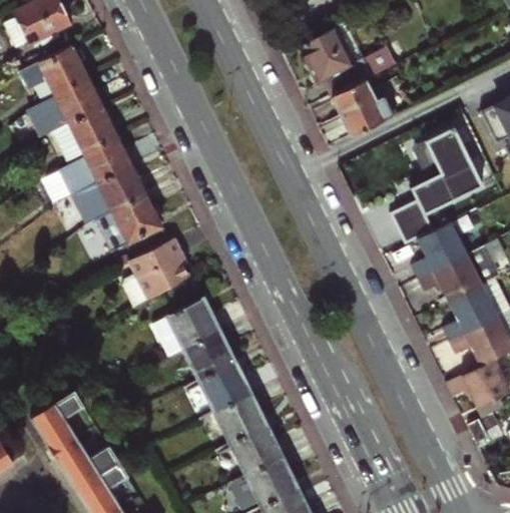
[(17,17),(8,22),(19,47),(30,42),(30,43),(73,23),(62,0),(44,0),(16,14),(17,17)]
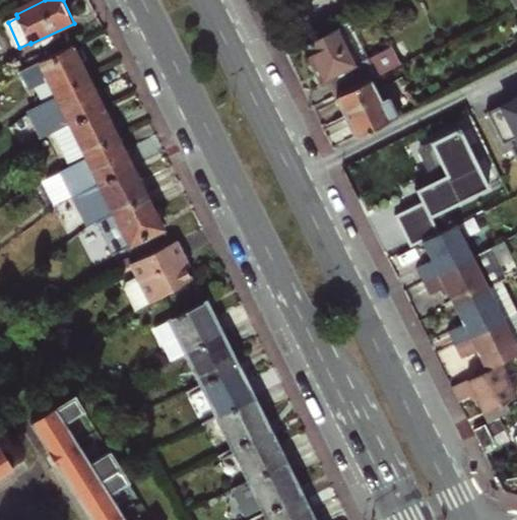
[(360,65),(372,59),(354,22),(341,29),(360,65)]
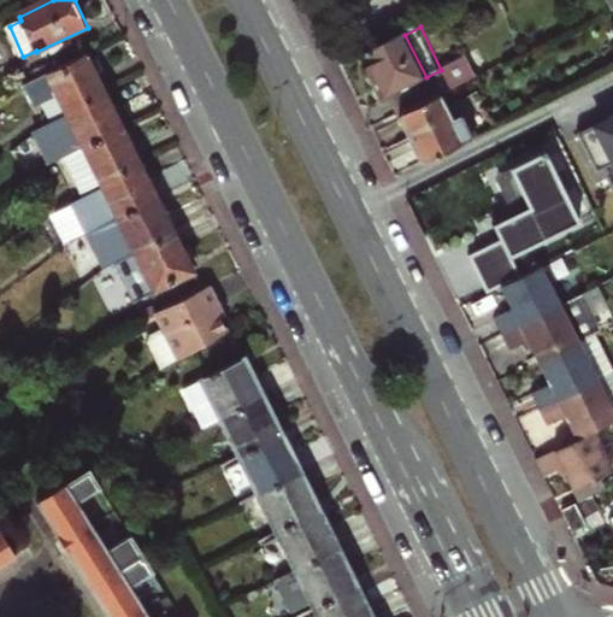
[(392,95),(404,118),(442,98),(453,93),(441,70),(426,77),(405,35),(365,54),(387,98),(392,95)]
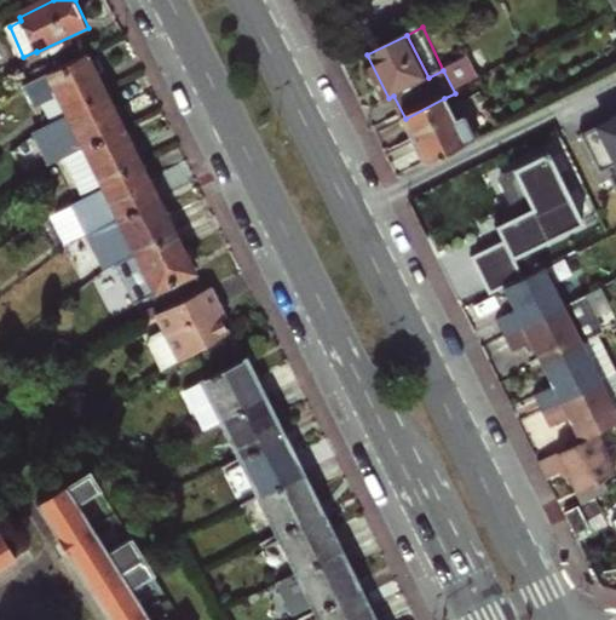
[(67,114),(107,95),(87,56),(29,84),(38,102),(57,93),(67,114)]
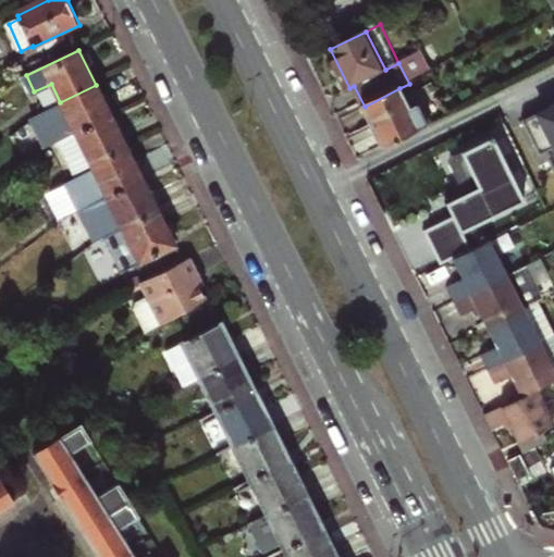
[(96,85),(60,102),(77,135),(112,118),(96,85)]
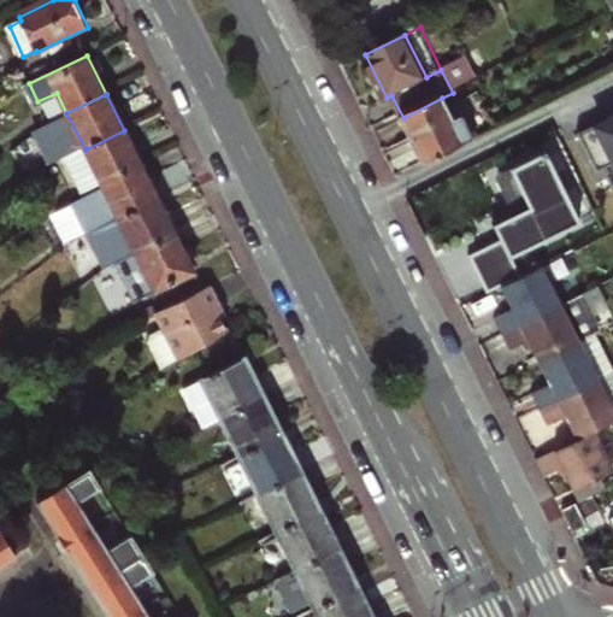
[(404,118),(425,163),(478,136),(473,125),(470,128),(464,117),(454,122),(442,98),(404,118)]
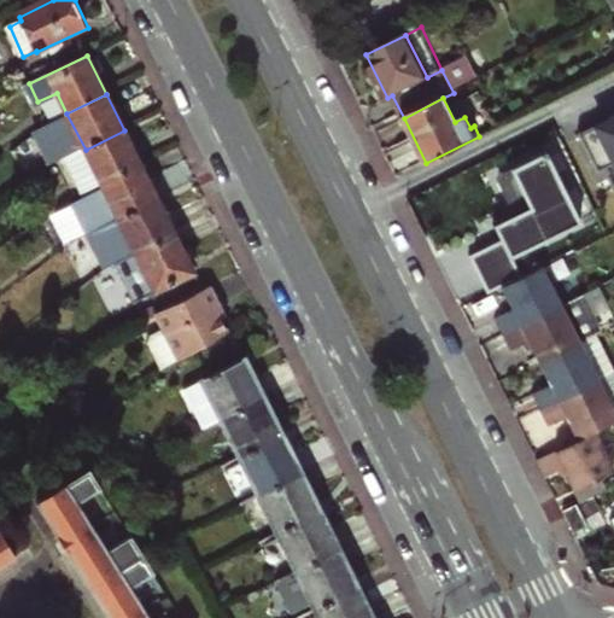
[(613,112),(577,132),(596,169),(612,161),(613,163),(613,112)]
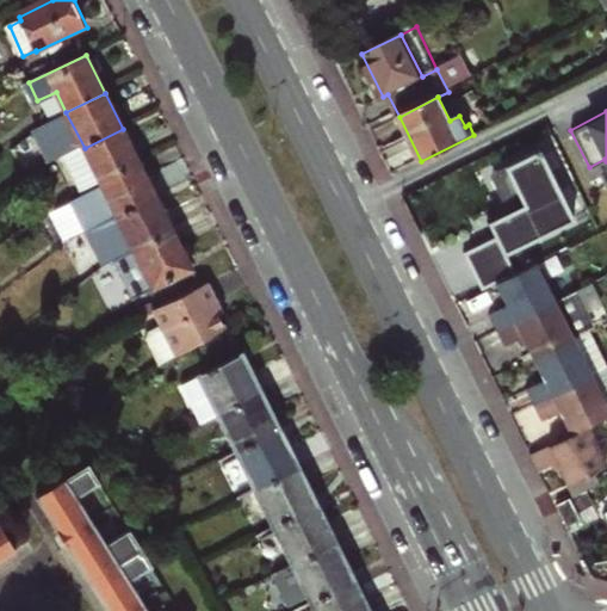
[(81,191),(101,181),(140,162),(123,129),(85,148),(63,159),(81,191)]
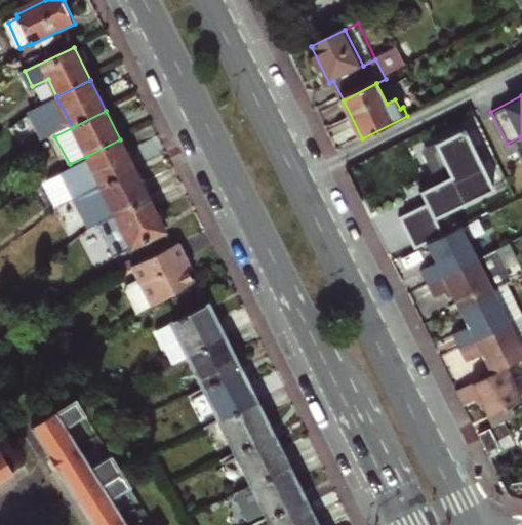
[(494,188),(464,127),(434,143),(436,148),(450,175),(437,182),(419,191),(426,203),(400,216),(415,248),(427,242),(443,234),(436,217),(494,188)]
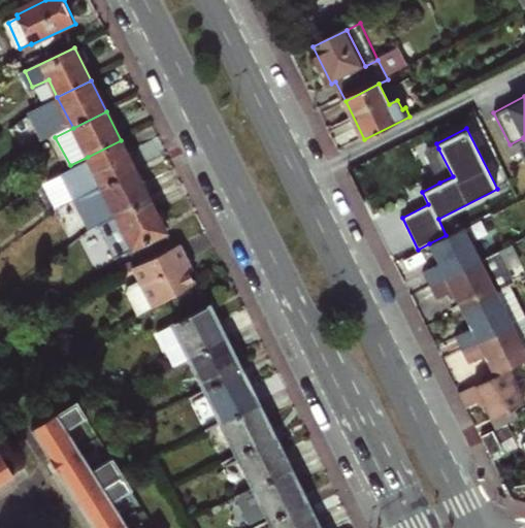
[(88,157),(103,187),(135,170),(121,140),(88,157)]
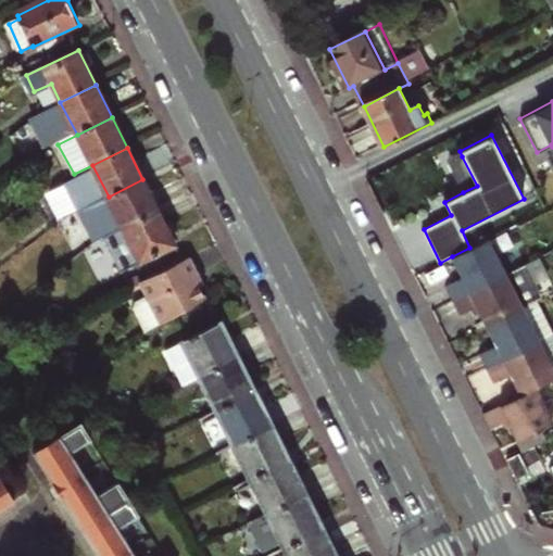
[(460,151),(445,158),(463,192),(477,186),(462,156),(460,151)]
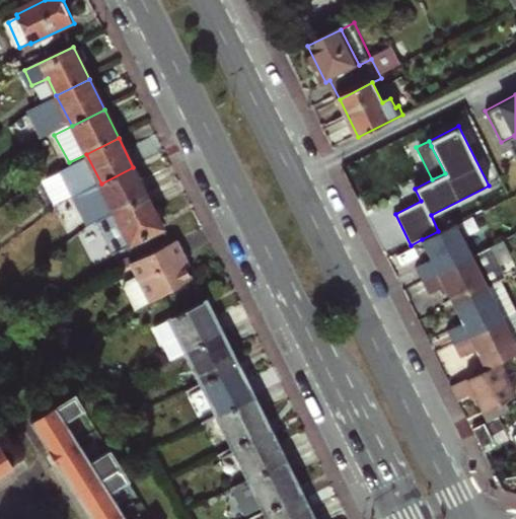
[(116,213),(148,198),(133,167),(101,183),(116,213)]
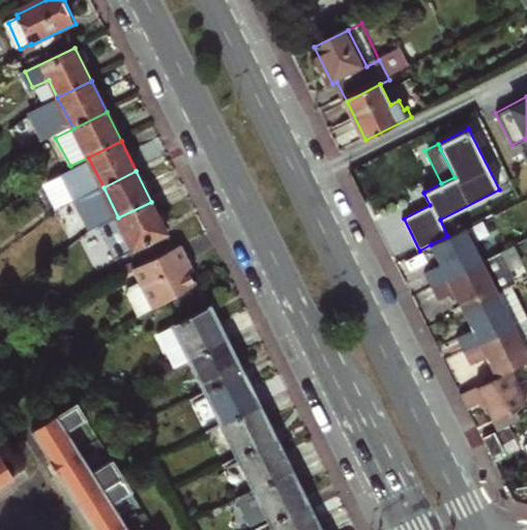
[(118,217),(101,226),(118,261),(169,236),(151,202),(118,217)]
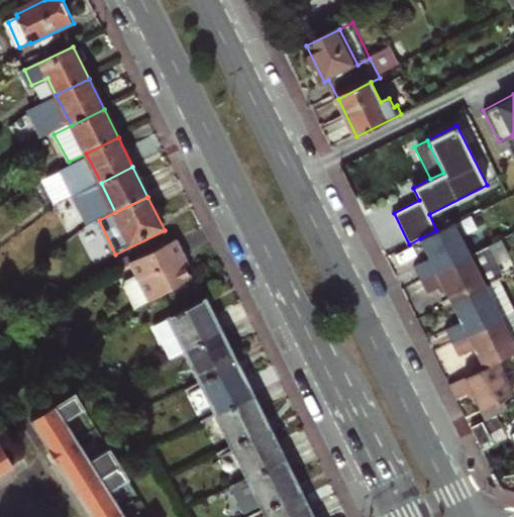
[(470,256),(452,222),(436,230),(420,238),(429,256),(414,265),(422,280),(470,256)]
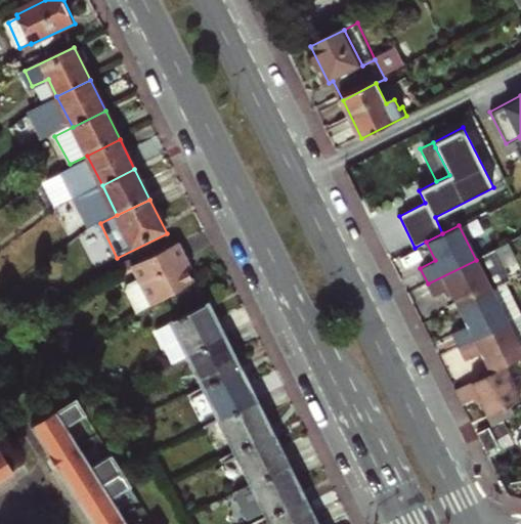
[(126,293),(137,315),(193,281),(189,271),(192,269),(180,243),(133,265),(140,279),(129,285),(126,293)]
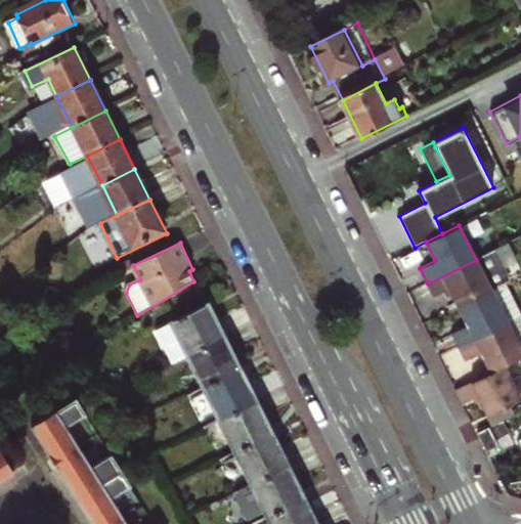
[(507,245),(490,253),(501,271),(517,264),(507,245)]
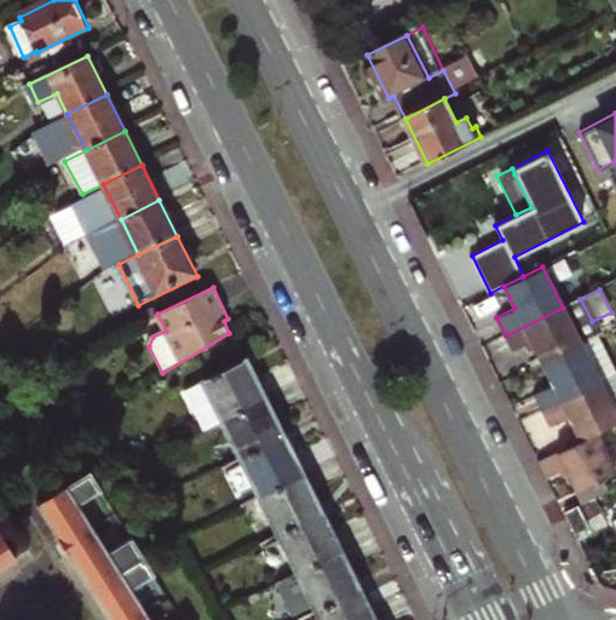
[(580,299),(563,308),(506,336),(513,350),(525,344),(530,342),(534,349),(542,366),(582,346),(598,338),(599,338),(592,321),(580,299)]
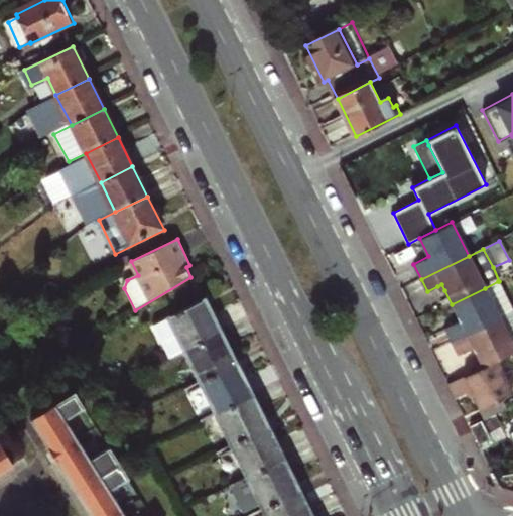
[(498,281),(485,288),(452,304),(460,320),(445,329),(452,343),(512,312),(512,310),(498,281)]
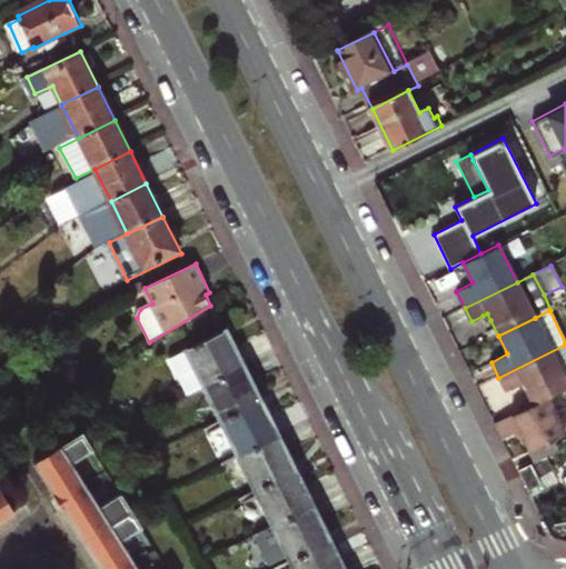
[(168,358),(187,396),(206,386),(245,367),(227,329),(168,358)]
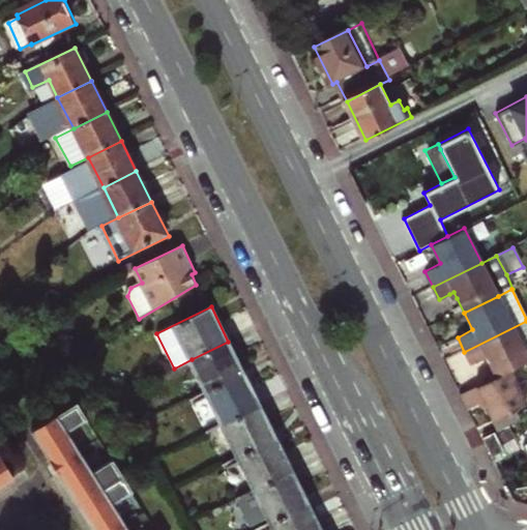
[(526,321),(464,352),(470,365),(486,357),(496,378),(511,371),(526,363),(526,321)]
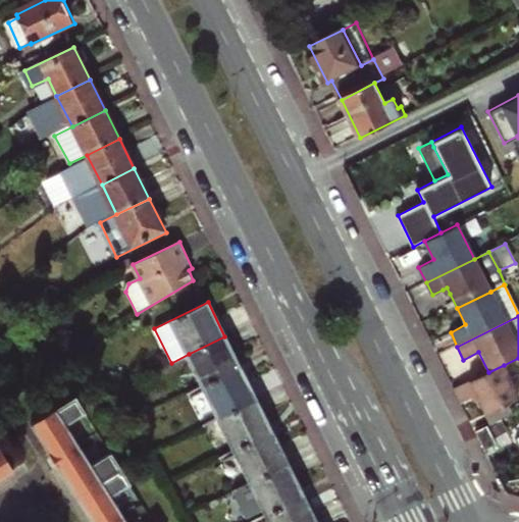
[(224,336),(189,354),(204,386),(241,368),(224,336)]
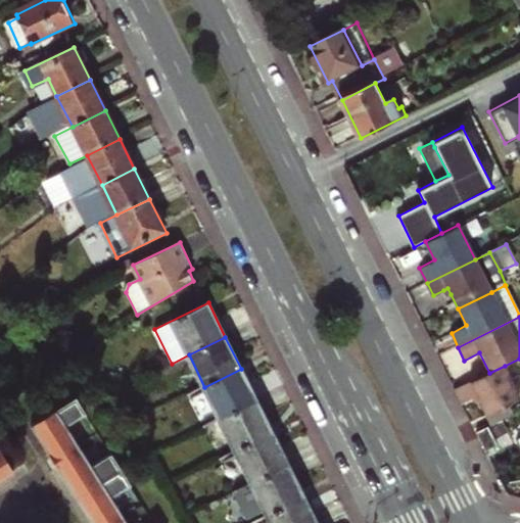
[(519,394),(505,366),(489,373),(456,388),(463,403),(478,395),(488,415),(512,403),(519,399),(519,394)]
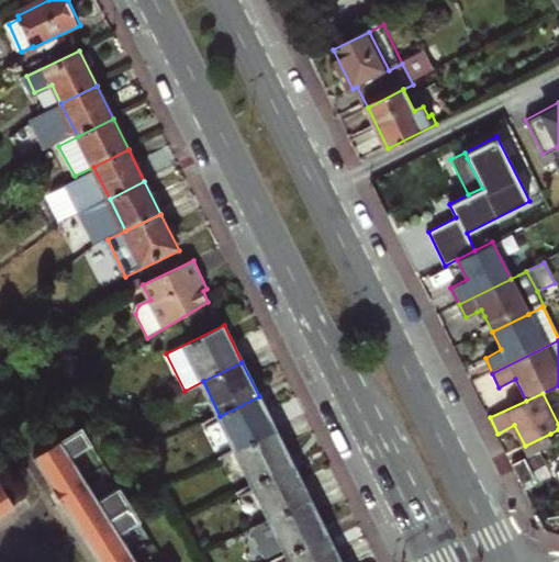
[(259,396),(220,416),(237,451),(277,431),(259,396)]
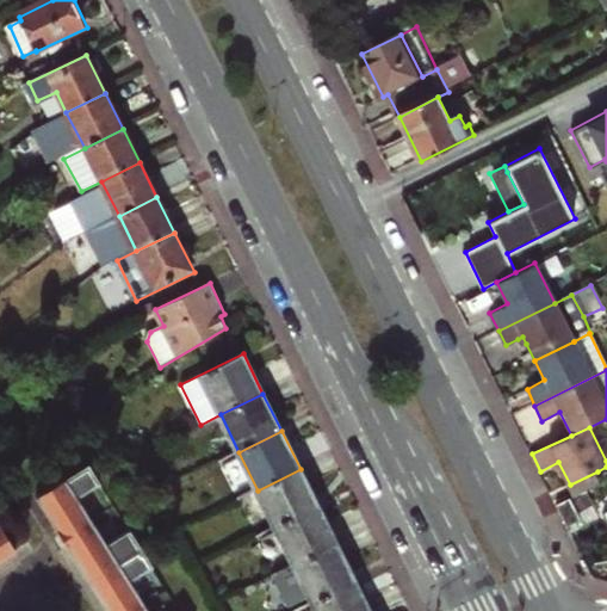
[(80,501),(103,486),(91,466),(41,498),(93,584),(143,551),(132,535),(109,548),(80,501)]
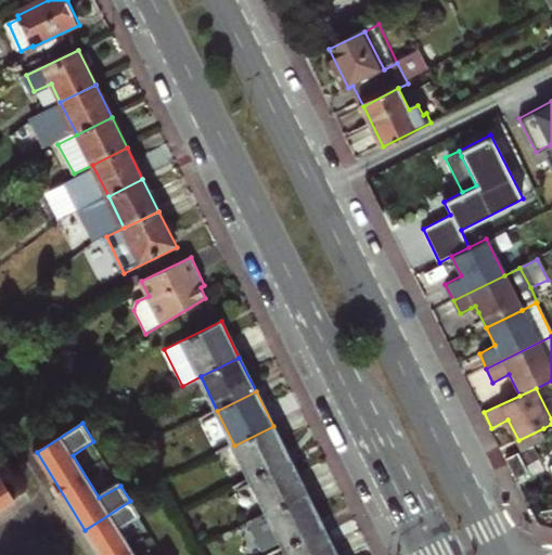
[(234,446),(251,479),(290,460),(273,426),(234,446)]
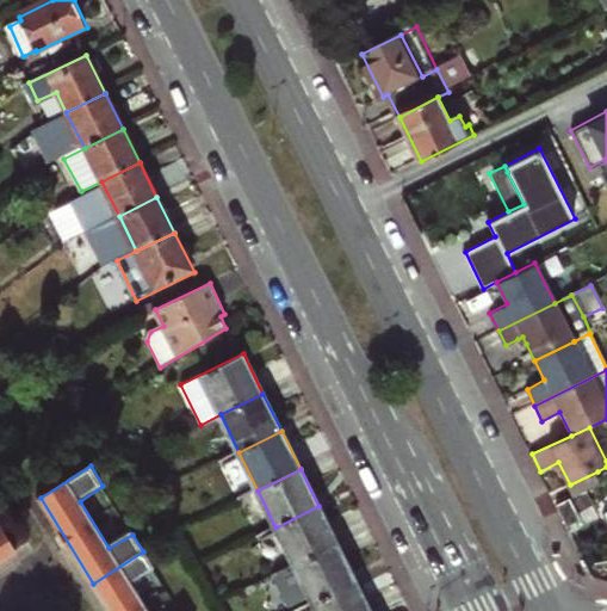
[(598,471),(570,485),(575,497),(604,483),(598,471)]
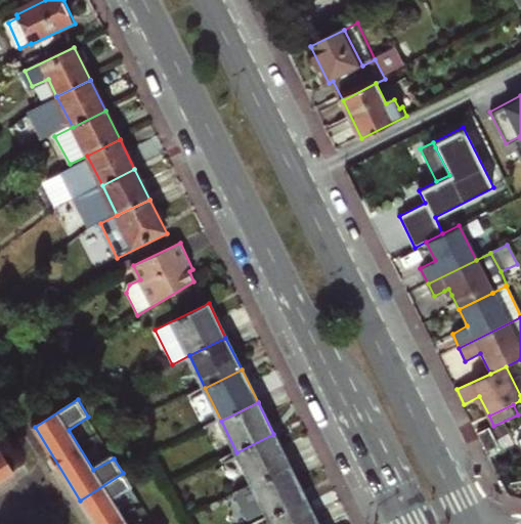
[(501,445),(491,427),(478,432),(487,451),(501,445)]
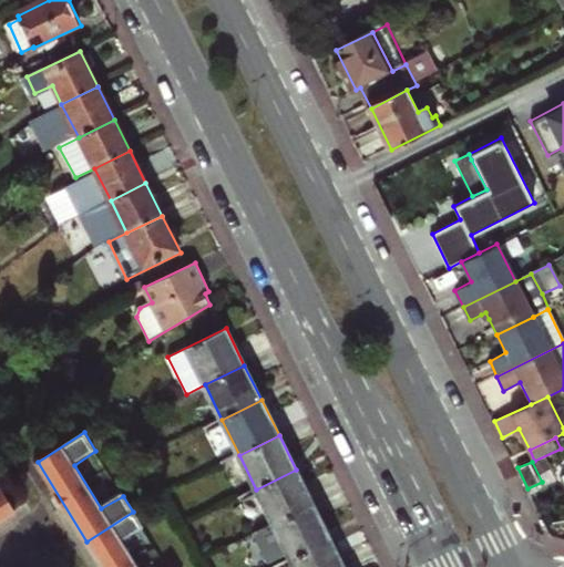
[(296,470),(256,490),(273,523),(314,503),(296,470)]
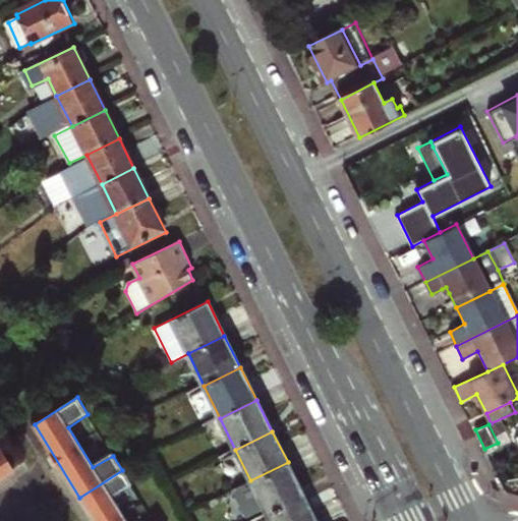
[(0,479),(14,470),(0,447),(0,479)]
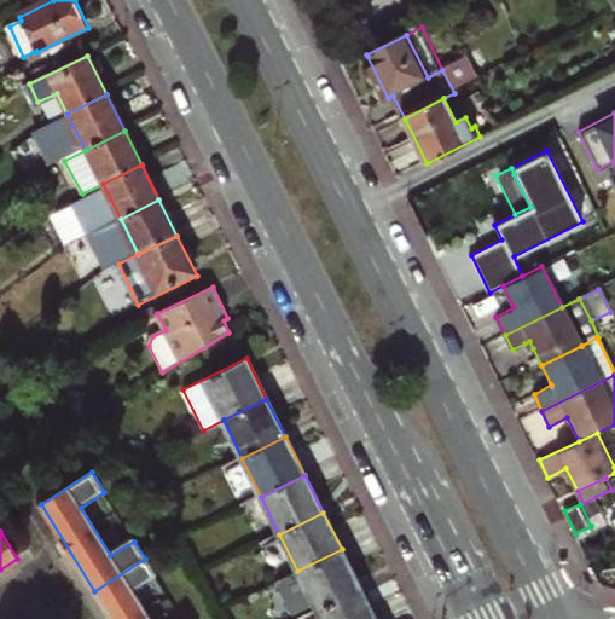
[(313,601),(317,609),(361,588),(342,549),(297,571),(279,580),(294,611),(313,601)]
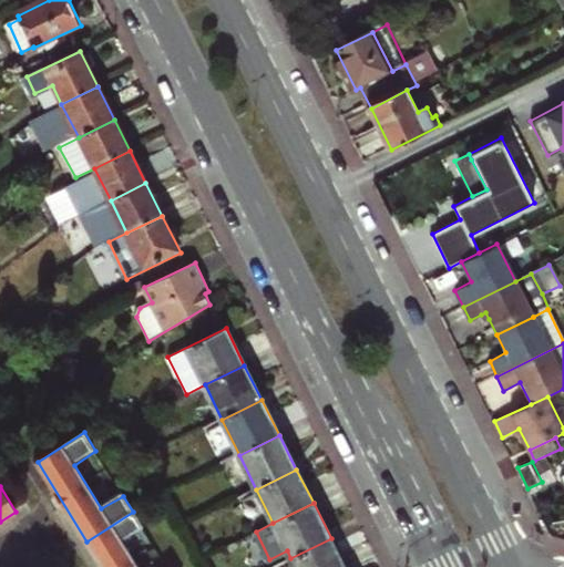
[(137,566),(121,540),(142,527),(133,512),(86,542),(101,566),(137,566)]
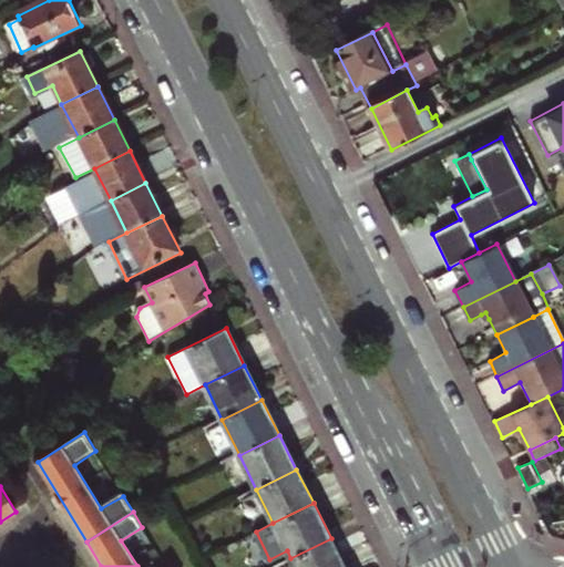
[(345,566),(331,538),(290,558),(294,566),(345,566)]
